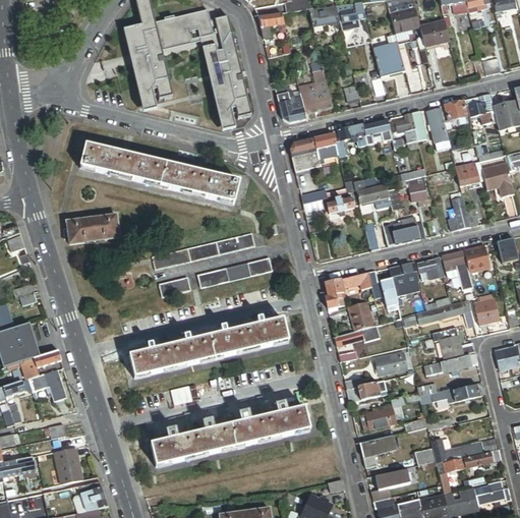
[(129,58),(140,109),(150,107),(145,85),(149,85),(152,98),(169,95),(160,53),(200,44),(219,128),(233,125),(231,118),(249,114),(227,12),(210,15),(217,45),(211,46),(203,10),(153,21),(148,0),(135,0),(140,22),(122,26),(129,58)]
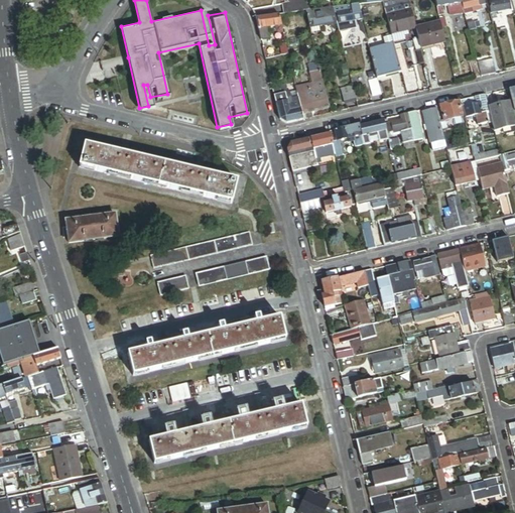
[(278,12),(304,9),(309,8),(303,0),(288,0),(288,1),(274,3),(275,12),(278,12)]
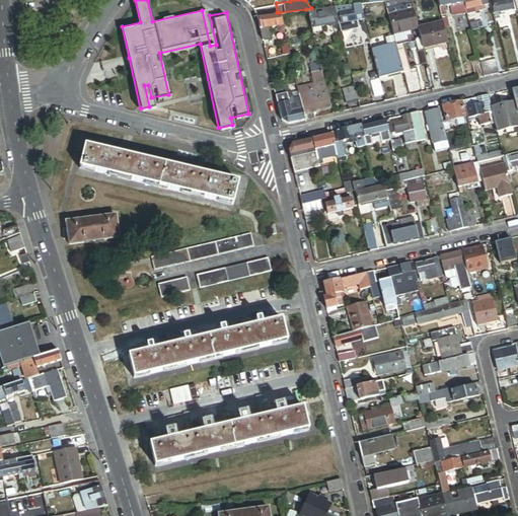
[(384,0),(388,14),(414,8),(412,0),(384,0)]
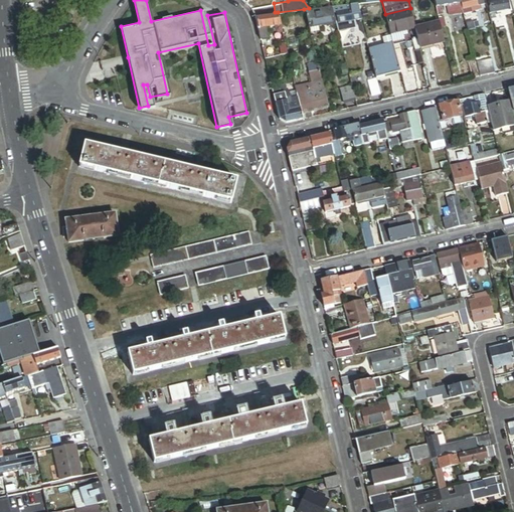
[(461,0),(461,1),(462,8),(468,7),(478,6),(477,0),(461,0)]
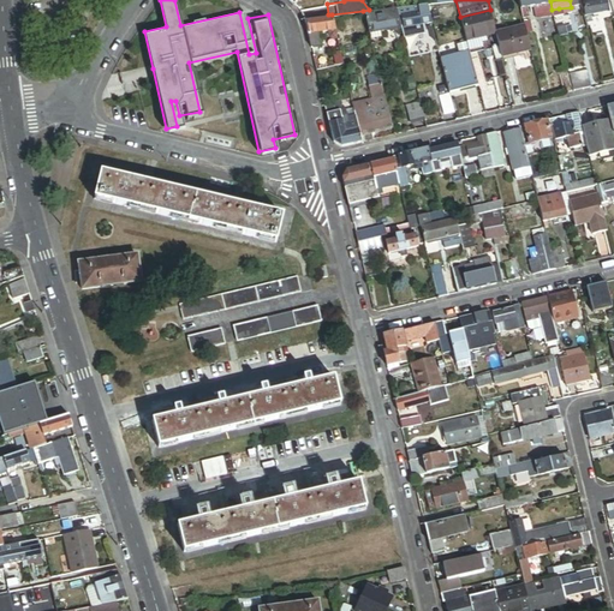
[(604,11),(603,0),(580,0),(583,15),(604,11)]
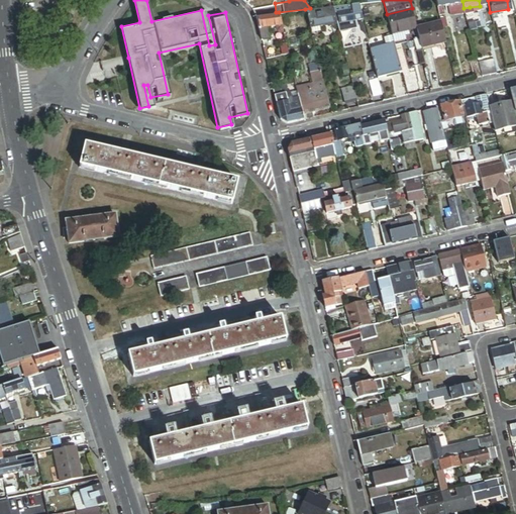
[(463,8),(462,1),(449,3),(450,11),(465,9),(463,8)]
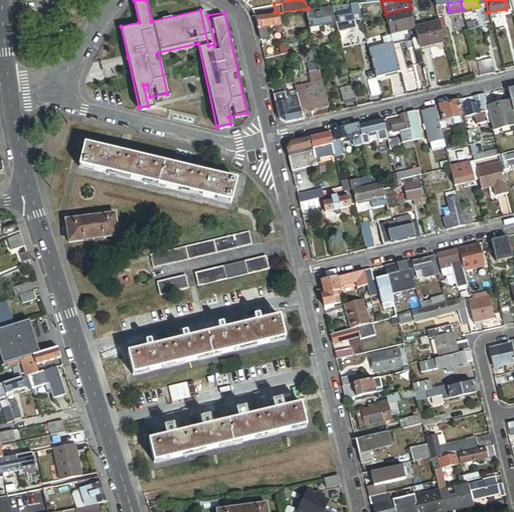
[(360,17),(358,7),(344,10),(335,11),(337,22),(336,22),(338,32),(348,30),(346,20),(360,17)]
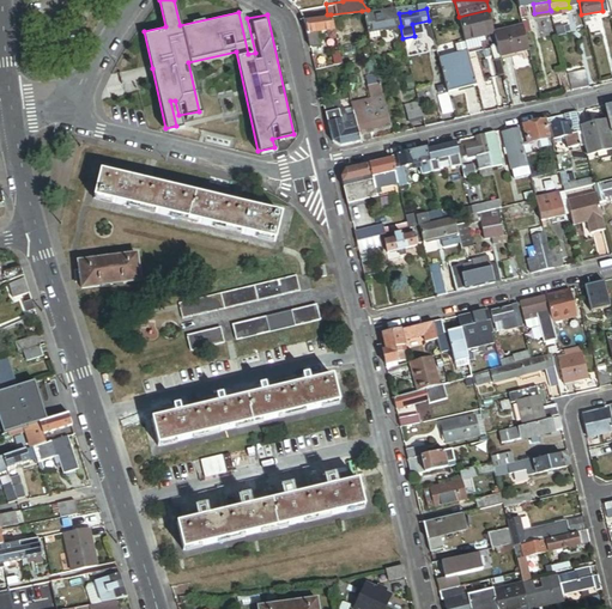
[(489,10),(459,17),(465,38),(479,35),(494,31),(489,10)]
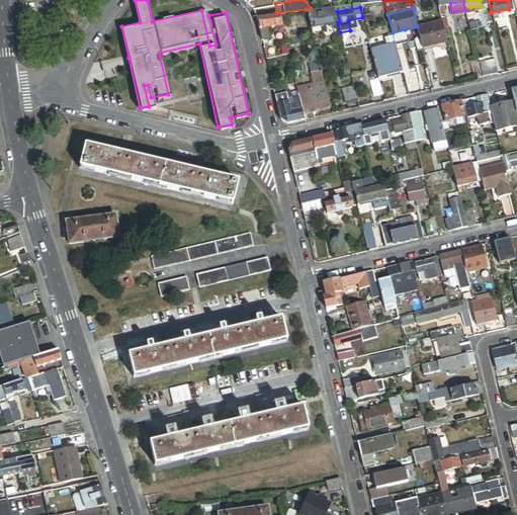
[(335,12),(335,10),(320,13),(307,15),(310,25),(337,20),(335,12)]
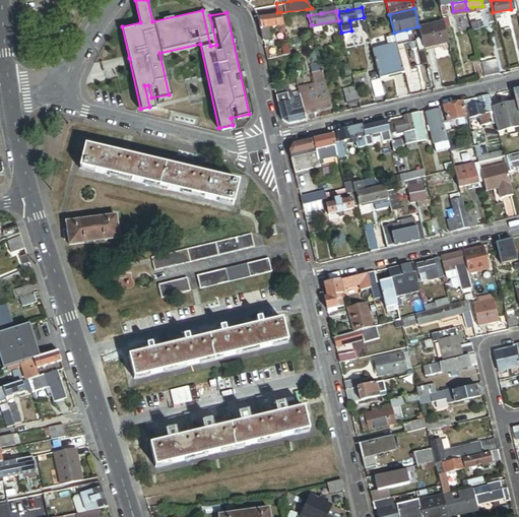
[(277,12),(257,14),(260,25),(268,24),(282,22),(280,12),(277,12)]
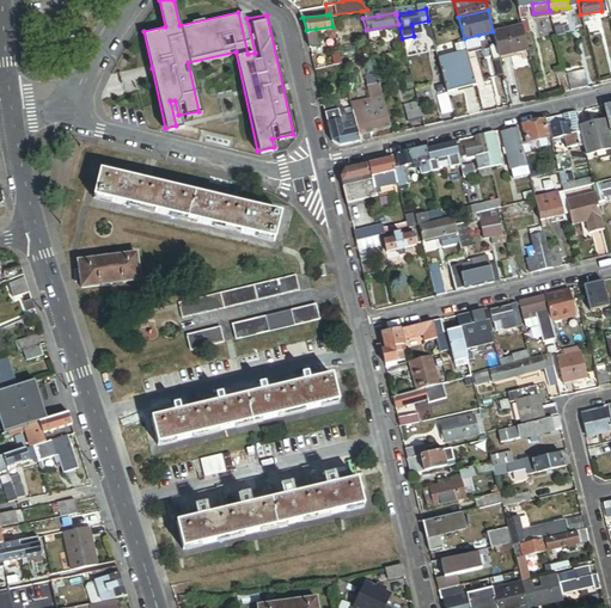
[(553,23),(555,31),(563,29),(561,20),(553,23)]
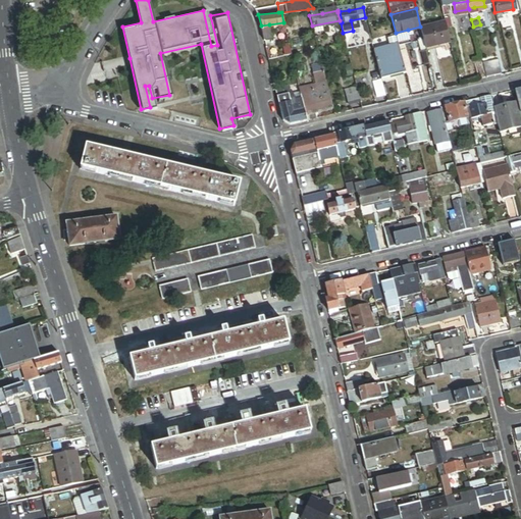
[(420,27),(425,47),(450,41),(445,20),(420,27)]
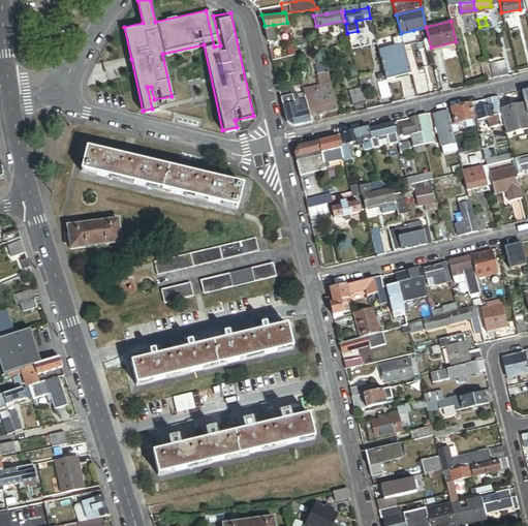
[(273,25),(265,26),(267,37),(276,35),(273,25)]
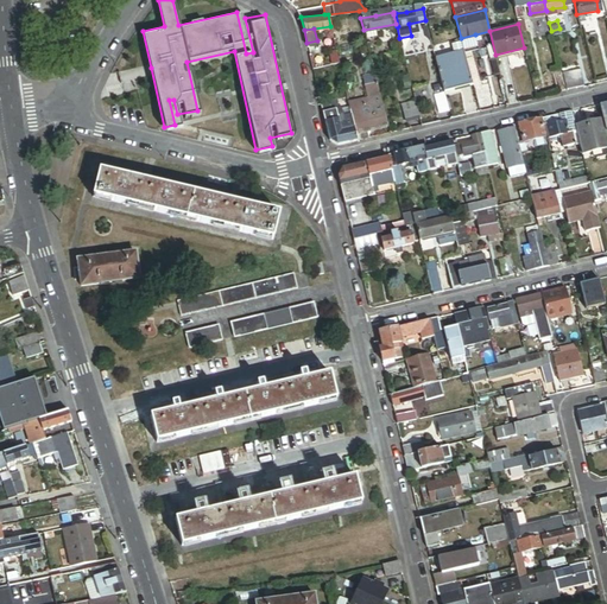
[(478,46),(475,35),(461,38),(463,50),(478,46)]
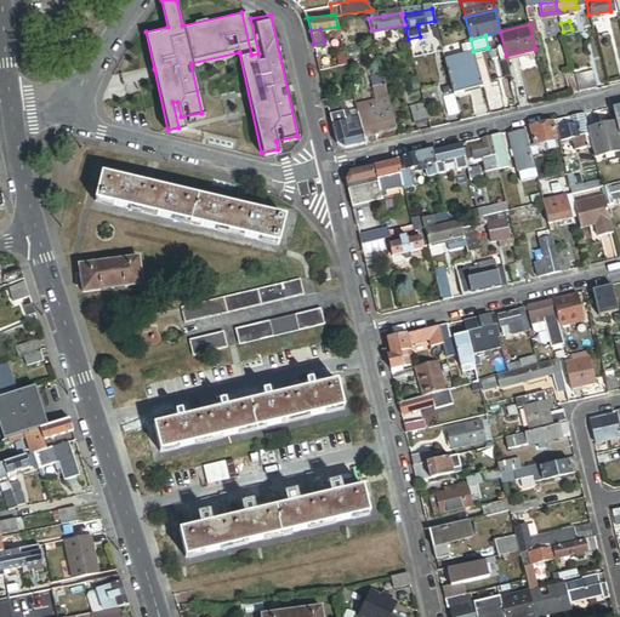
[(408,39),(398,41),(400,51),(410,49),(408,39)]
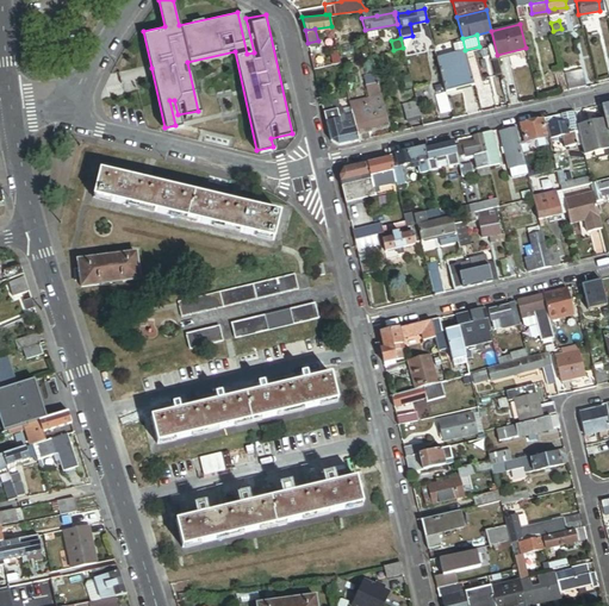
[(460,39),(452,42),(454,50),(463,48),(460,39)]
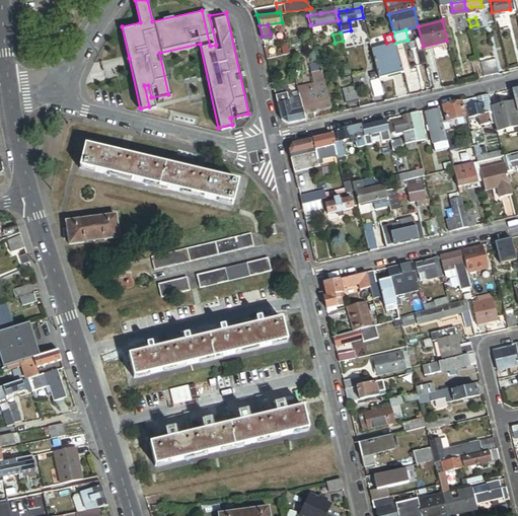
[(289,51),(287,44),(281,45),(283,53),(289,51)]
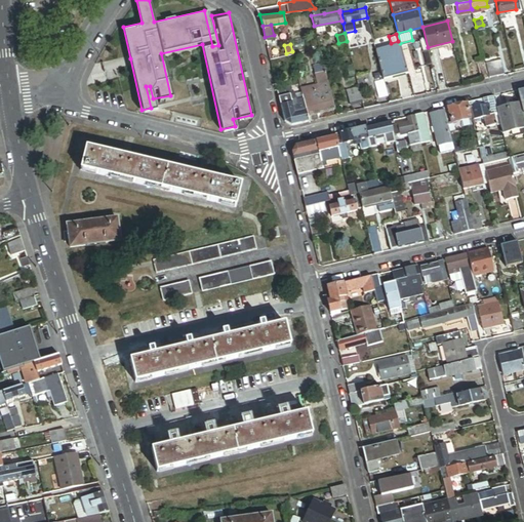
[(401,46),(377,52),(385,81),(408,75),(401,46)]
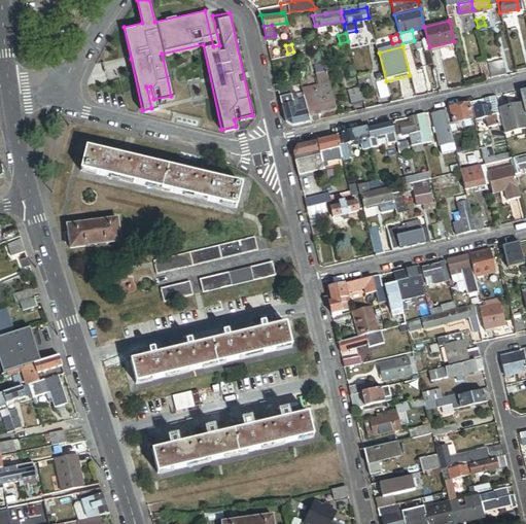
[(428,65),(433,63),(429,47),(424,48),(428,65)]
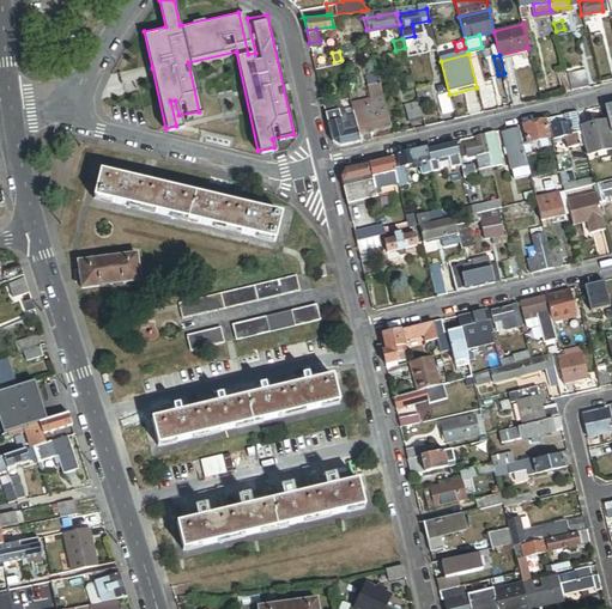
[(586,72),(576,73),(581,90),(589,87),(586,72)]
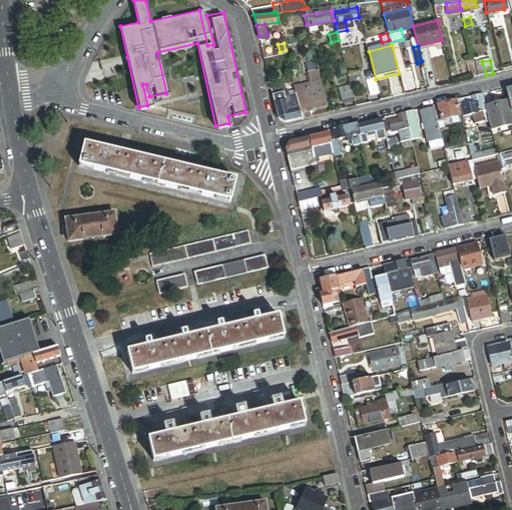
[(486,75),(482,61),(475,63),(478,77),(486,75)]
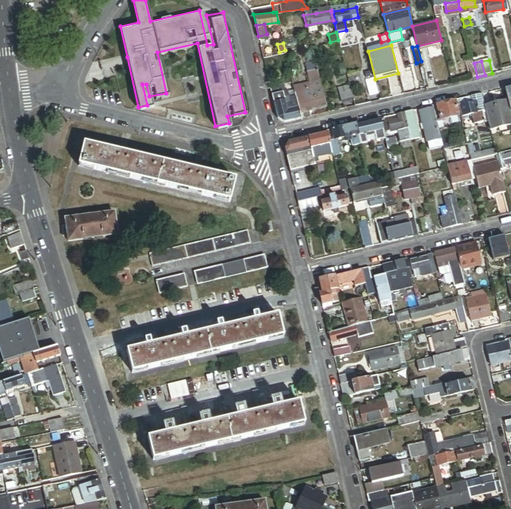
[(468,77),(476,75),(472,62),(465,64),(468,77)]
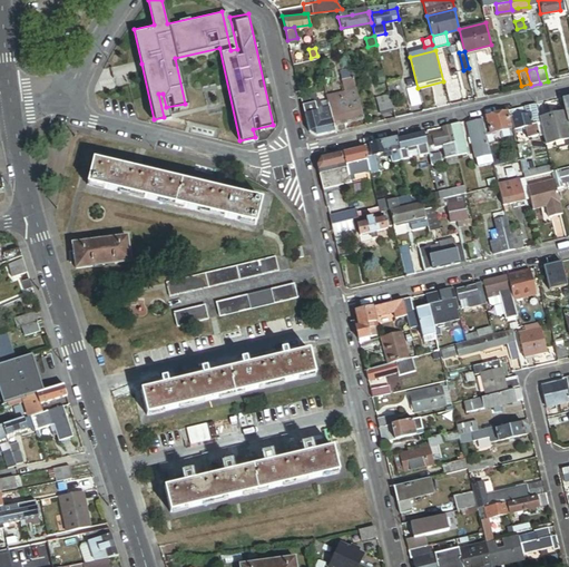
[(343,121),(363,117),(352,70),(341,72),(344,89),(326,94),(327,98),(329,107),(332,117),(333,125),(335,124),(343,121)]
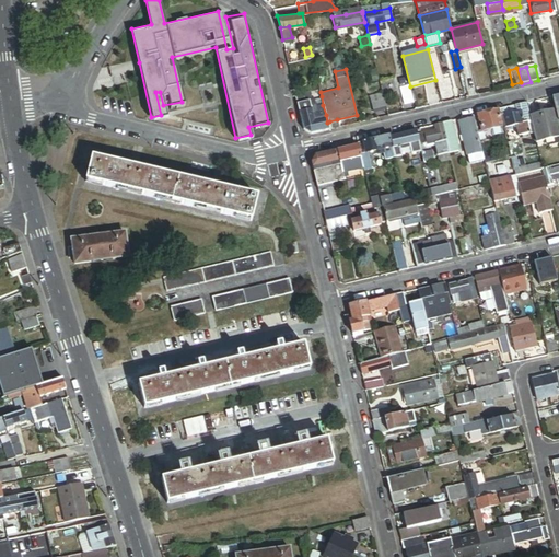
[(404,104),(414,102),(410,86),(399,89),(404,104)]
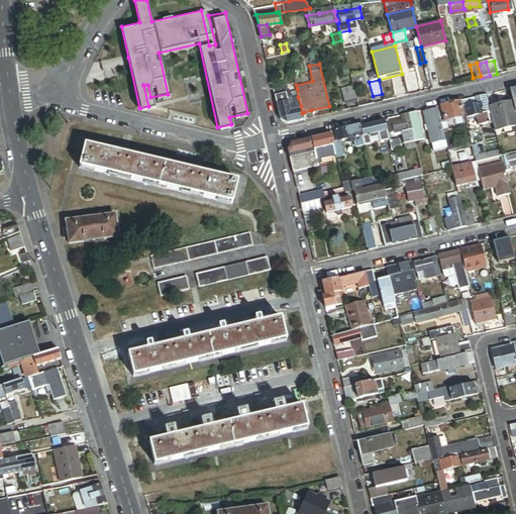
[(343,101),(356,97),(352,82),(339,85),(343,101)]
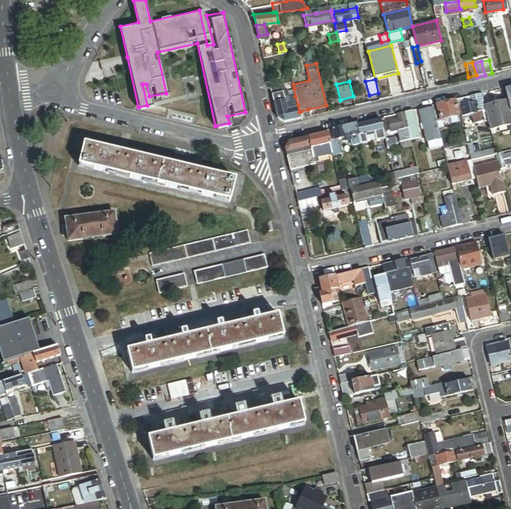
[(295,96),(294,88),(287,90),(285,82),(270,85),(272,93),(283,91),(285,98),(295,96)]
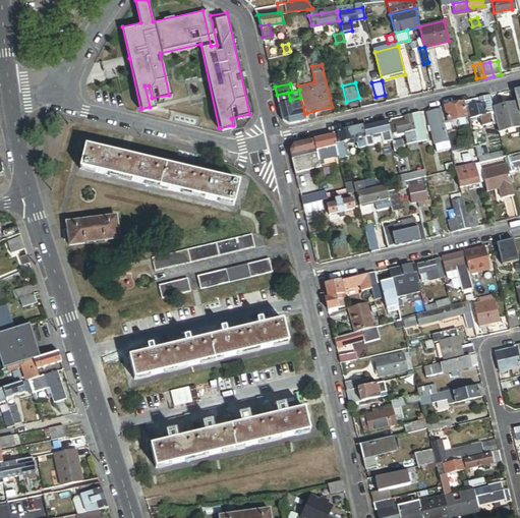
[(277,95),(279,103),(290,100),(288,93),(277,95)]
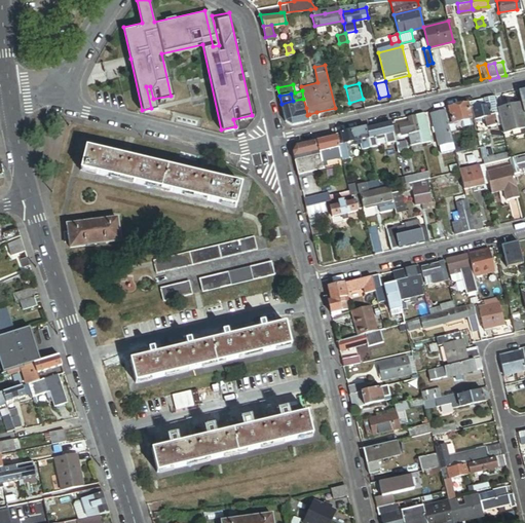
[(497,108),(494,96),(481,99),(483,105),(489,103),(491,113),(495,112),(495,113),(498,112),(497,108)]
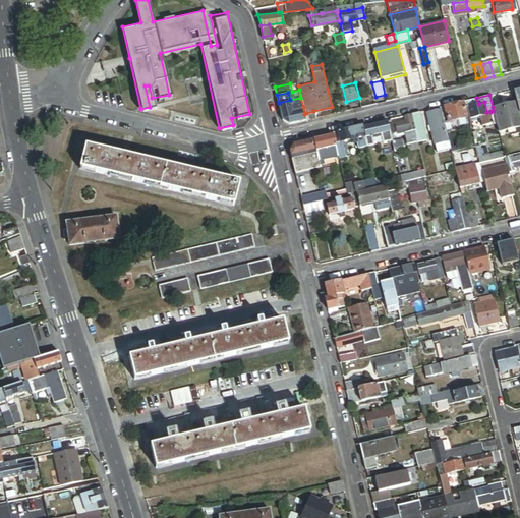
[(476,98),(476,97),(464,100),(466,106),(467,106),(478,104),(476,98)]
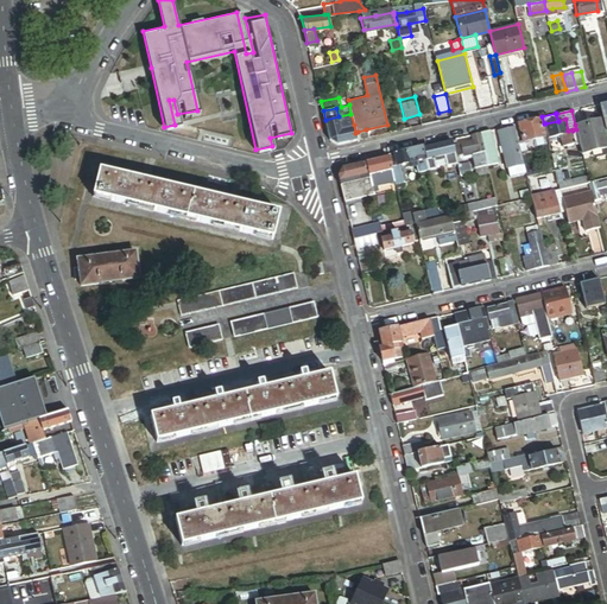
[(354,125),(351,114),(339,116),(341,128),(354,125)]
